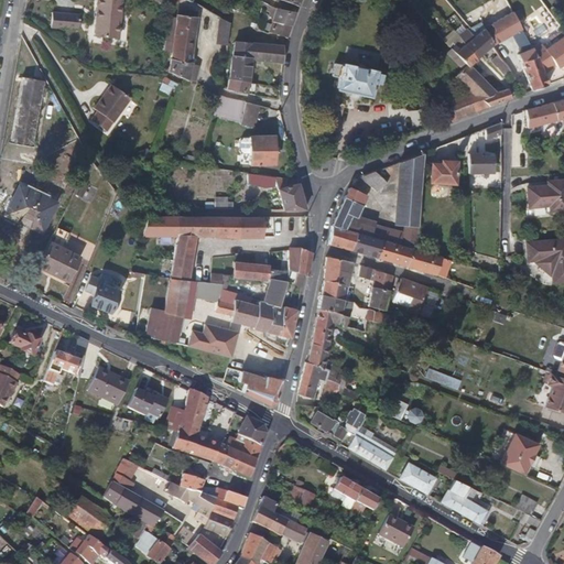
[(121,40),(129,1),(126,0),(104,0),(97,35),(121,40)]
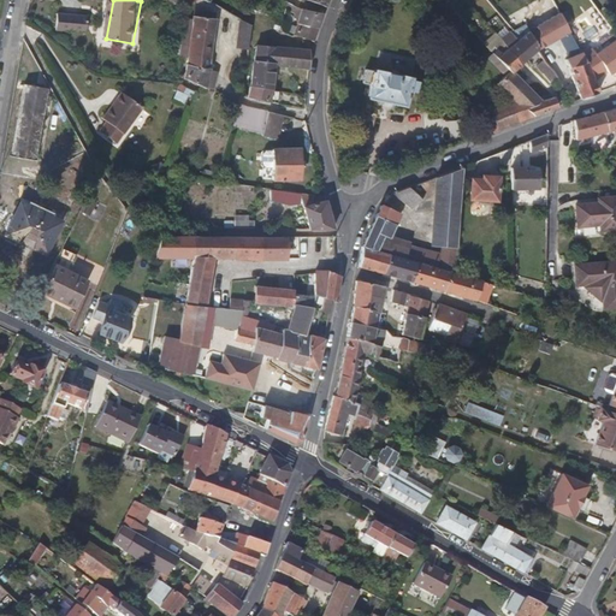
[(531,23),(523,27),(537,49),(543,63),(554,57),(548,46),(572,37),(555,7),(544,13),(549,21),(535,30),(531,23)]
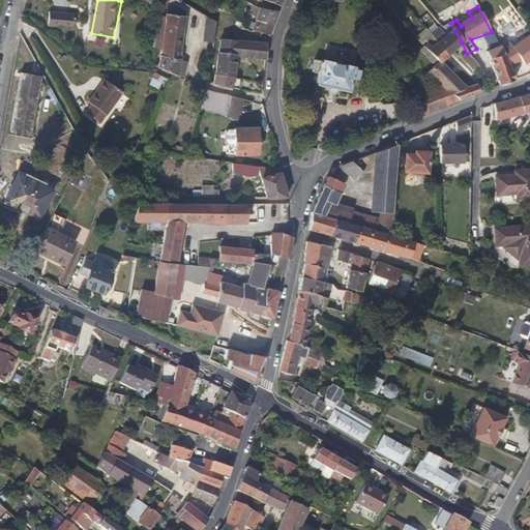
[(258,7),(255,20),(273,24),(277,10),(258,7)]
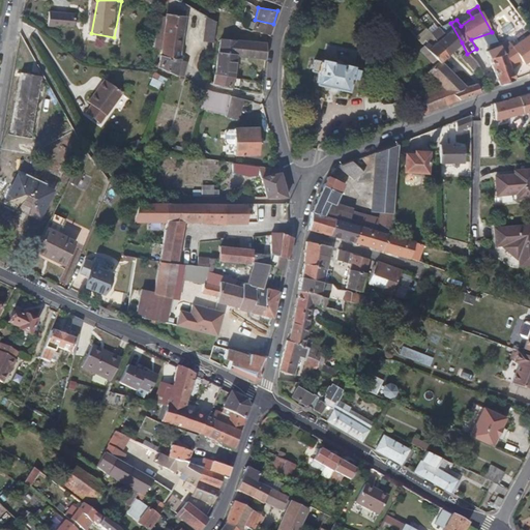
[(461,26),(472,18),(468,11),(457,20),(461,26)]
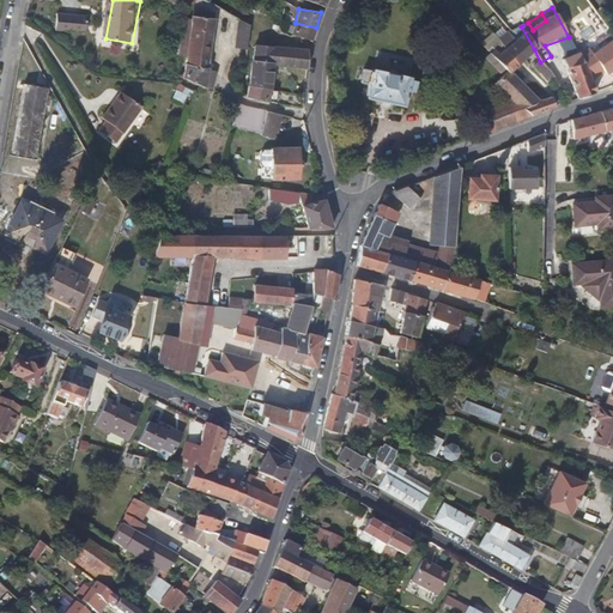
[(587,13),(574,18),(582,41),(595,36),(587,13)]
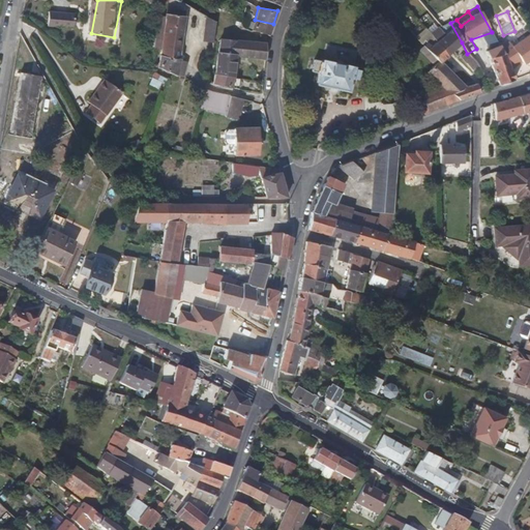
[(77,30),(79,17),(54,12),(51,26),(77,30)]
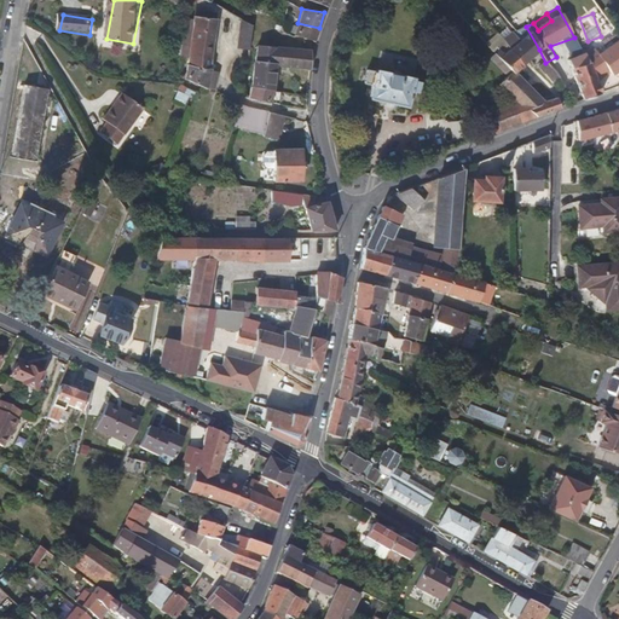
[(191,40),(210,44),(215,19),(192,16),(191,27),(191,40)]
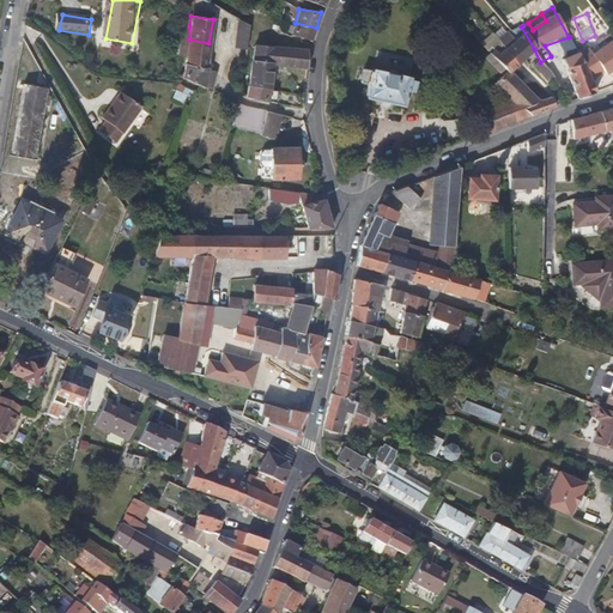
[(248,25),(238,20),(235,48),(246,49),(248,25)]
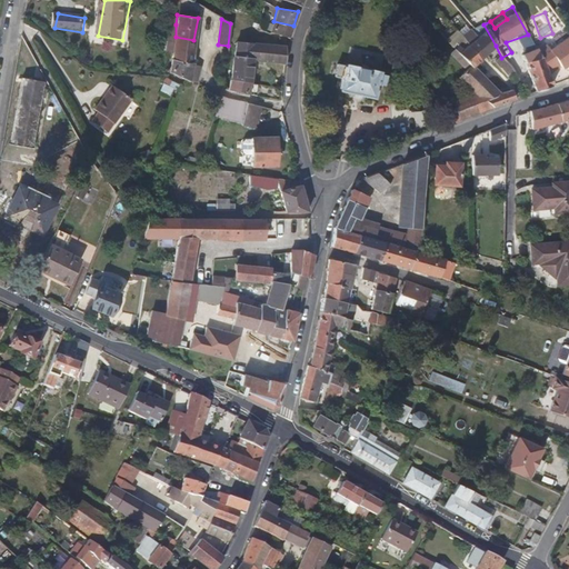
[(273,21),(270,31),(288,38),(293,26),(273,21)]
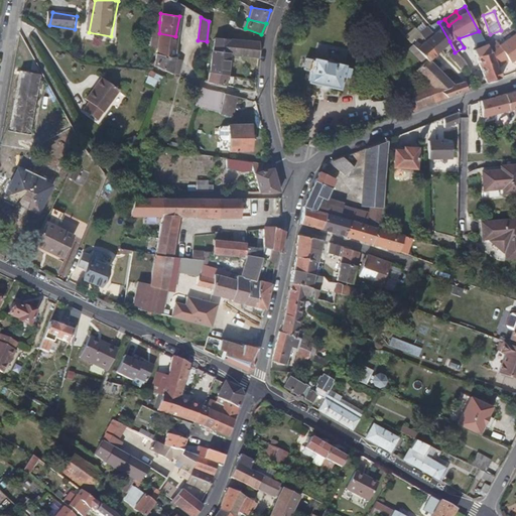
[(425,28),(442,48),(449,41),(438,22),(430,27),(427,29),(425,28)]
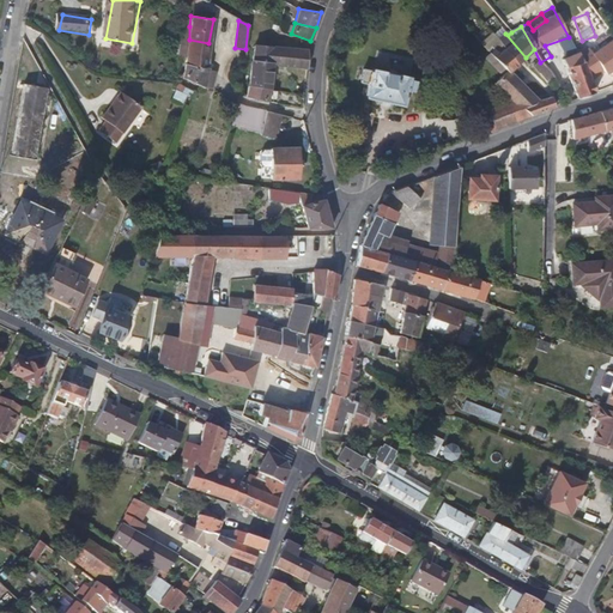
[(310,41),(291,34),(287,48),(308,50),(308,49),(310,41)]
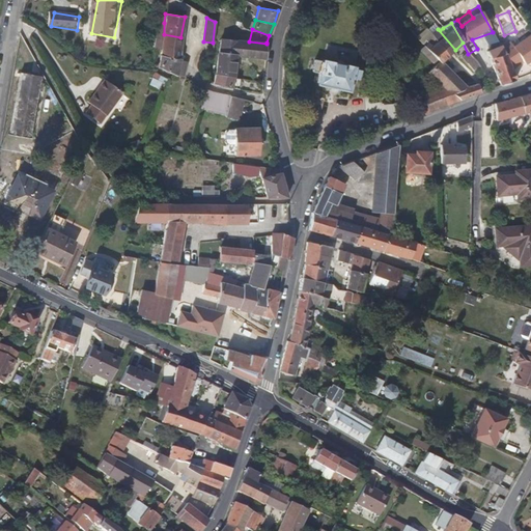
[(437,43),(447,56),(451,54),(455,50),(438,29),(430,34),(437,43)]
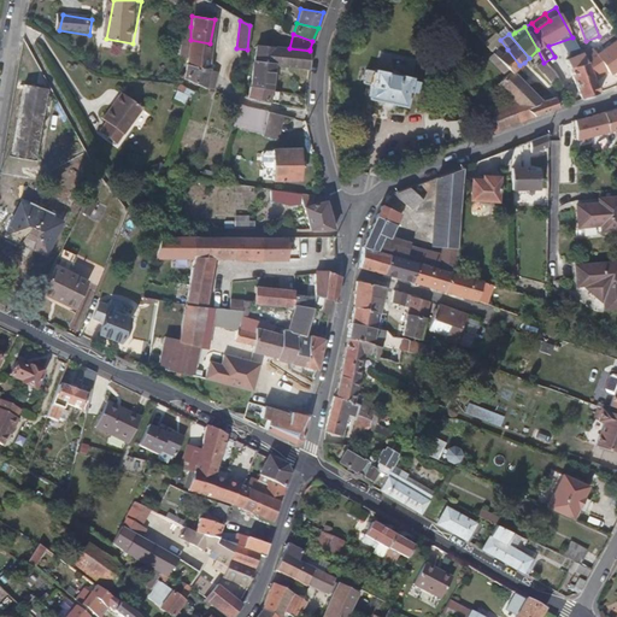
[(616,39),(595,56),(592,51),(582,56),(586,64),(587,63),(593,81),(605,72),(607,76),(615,71),(616,72),(616,71),(616,39)]
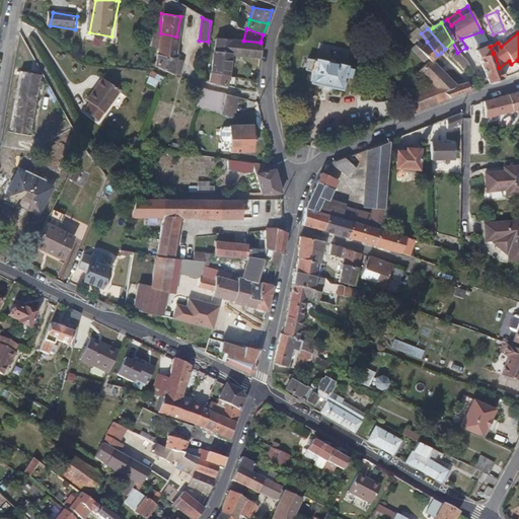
[(157,53),(157,54),(175,58),(174,56),(176,36),(160,33),(157,53)]
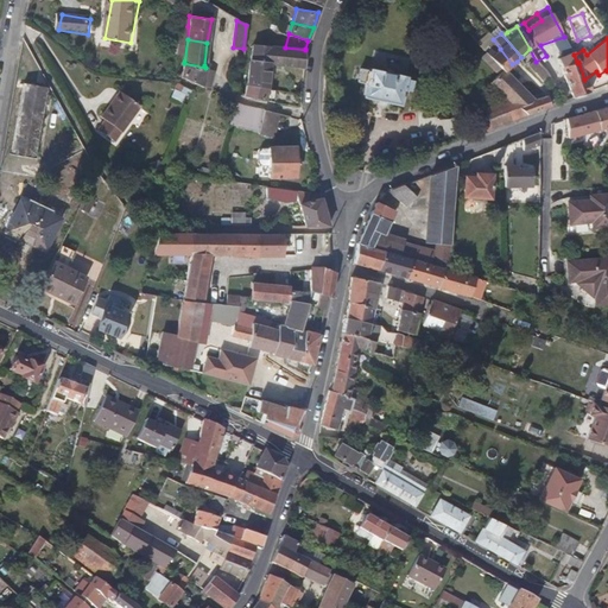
[(268,64),(271,63),(276,64),(277,48),(272,46),(251,44),(247,77),(267,80),(268,64)]
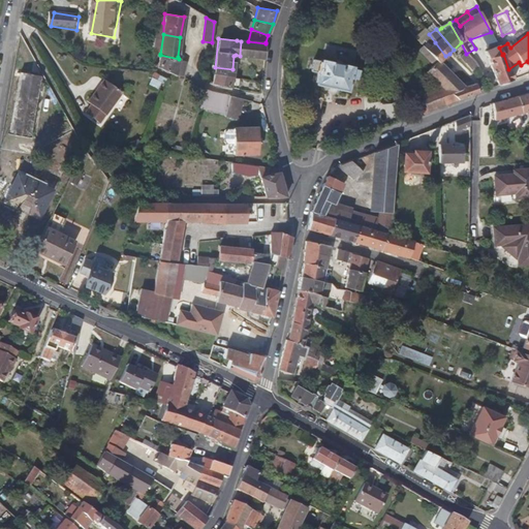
[(248,41),(241,41),(240,56),(250,58),(265,59),(266,43),(248,41)]
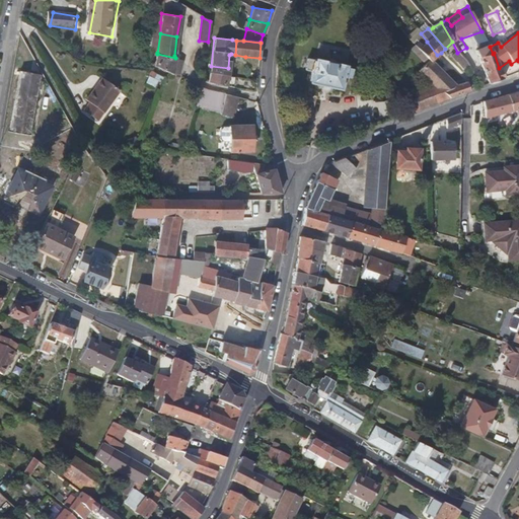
[(437,55),(427,42),(422,46),(419,43),(415,46),(422,53),(429,61),(429,60),(431,61),(437,55)]
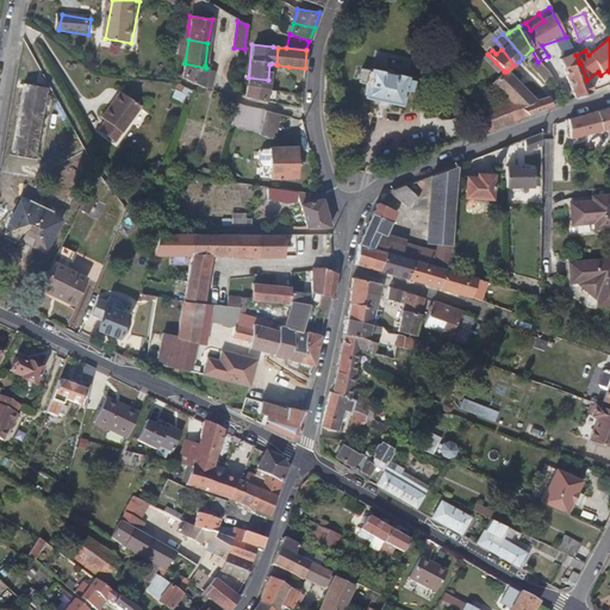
[(492,66),(496,62),(487,54),(483,58),(491,67),(492,66)]
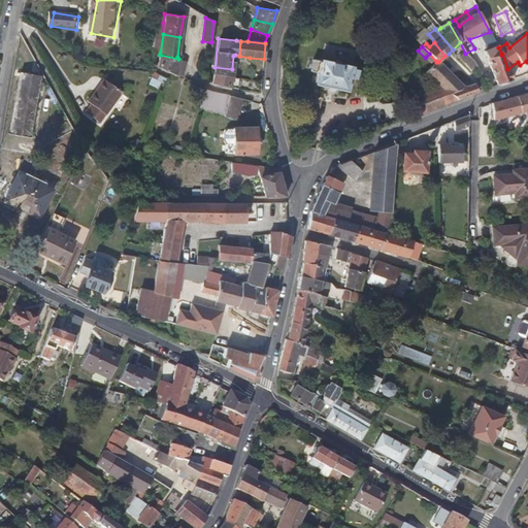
[(497,86),(513,80),(507,69),(502,54),(501,55),(498,47),(497,46),(484,53),(497,86)]
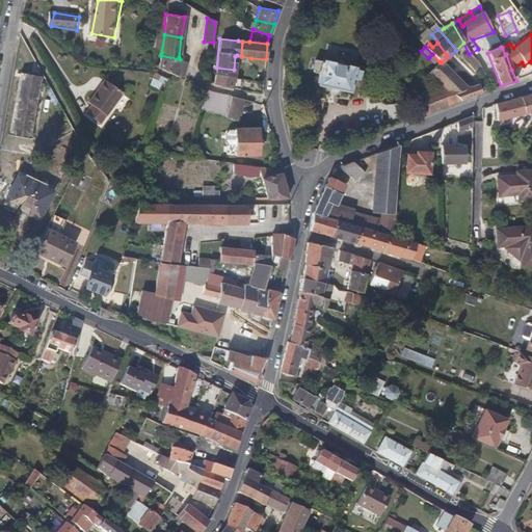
[(432,54),(429,57),(436,65),(440,62),(432,54)]
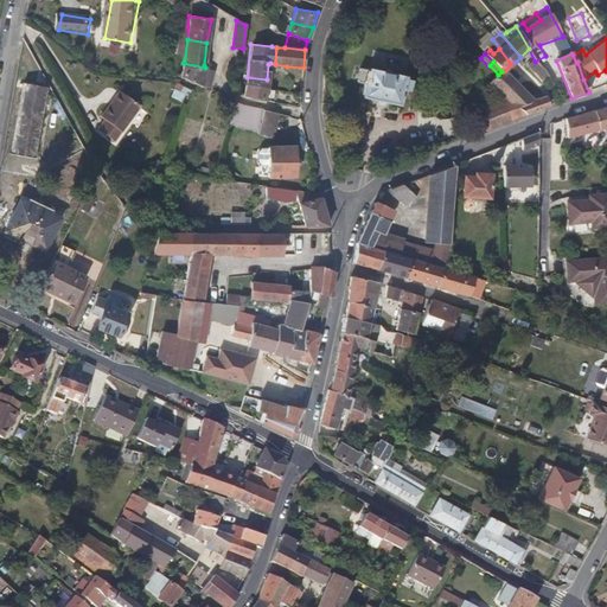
[(204,71),(205,68),(184,63),(180,84),(192,85),(200,87),(204,71)]
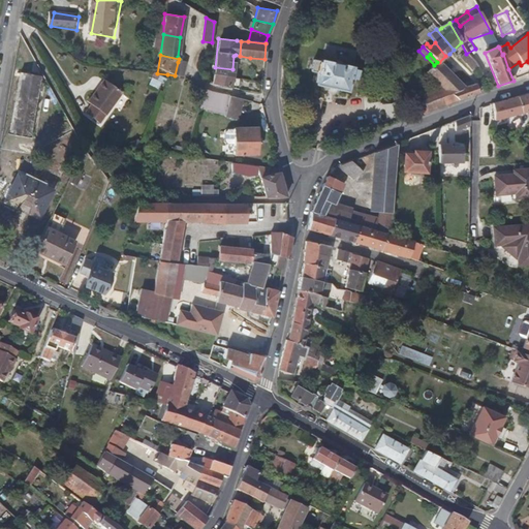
[(317,73),(320,62),(312,60),(309,72),(317,73)]
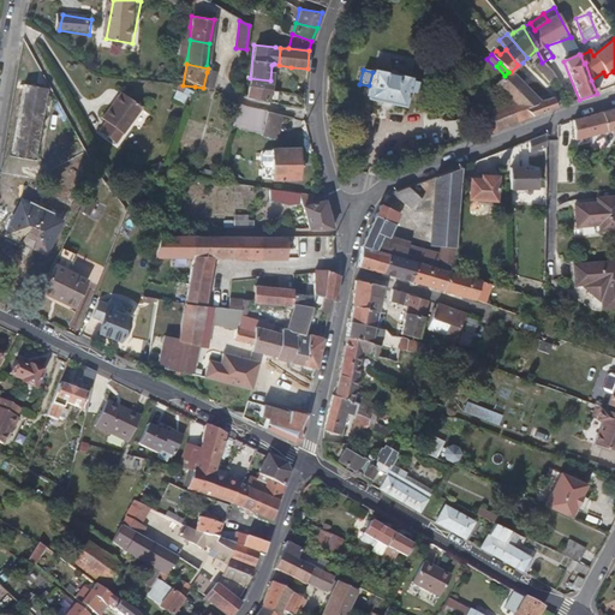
[(372,72),(369,85),(366,99),(402,107),(407,91),(410,81),(410,79),(372,70),(372,72)]
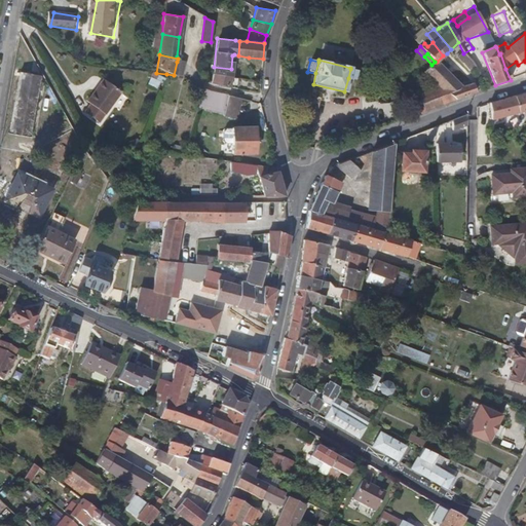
[(435,61),(435,62),(431,65),(422,73),(440,87),(449,76),(441,67),(437,62),(435,61)]
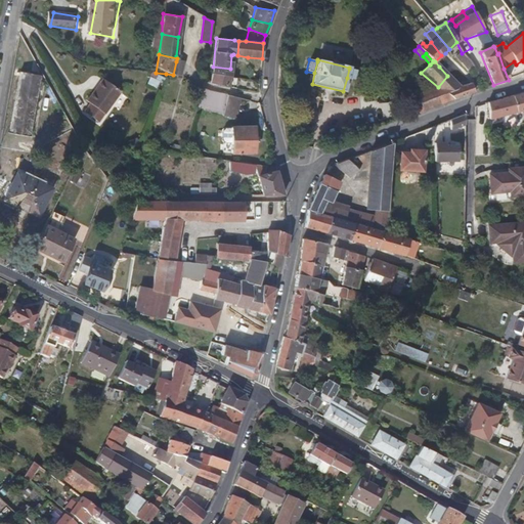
[(181,62),(176,61),(173,75),(179,76),(181,62)]
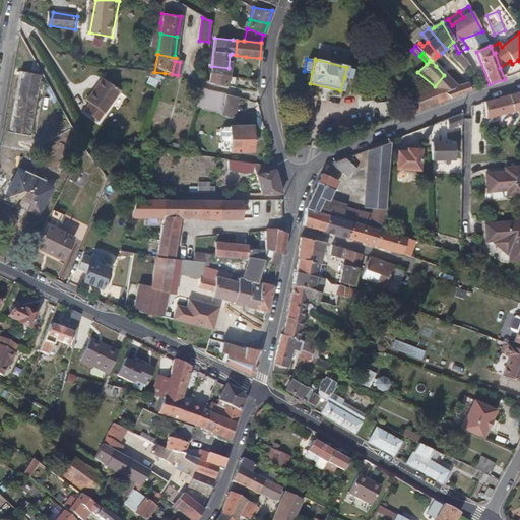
[(228,76),(229,68),(211,66),(209,74),(228,76)]
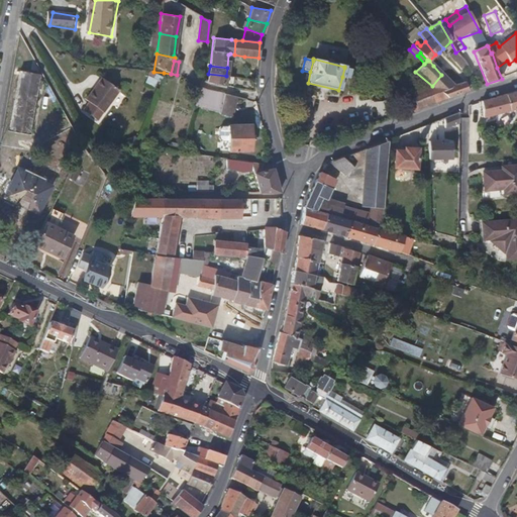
[(344,68),(342,77),(348,78),(350,69),(344,68)]
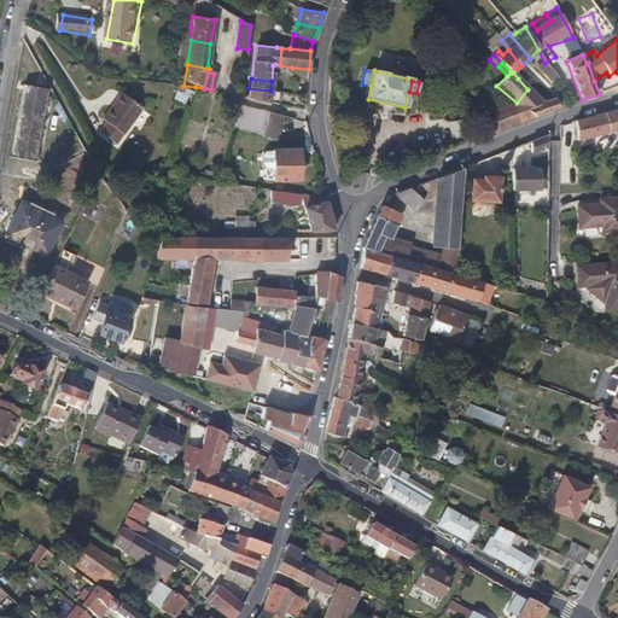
[(31,162),(44,91),(21,86),(9,157),(31,162)]
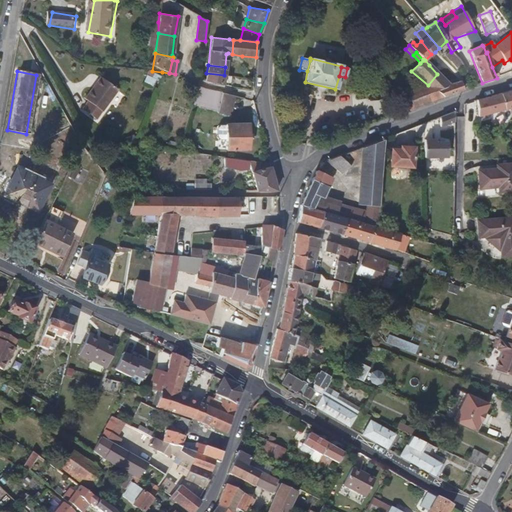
[(223,85),(224,75),(206,73),(205,80),(205,81),(223,85)]
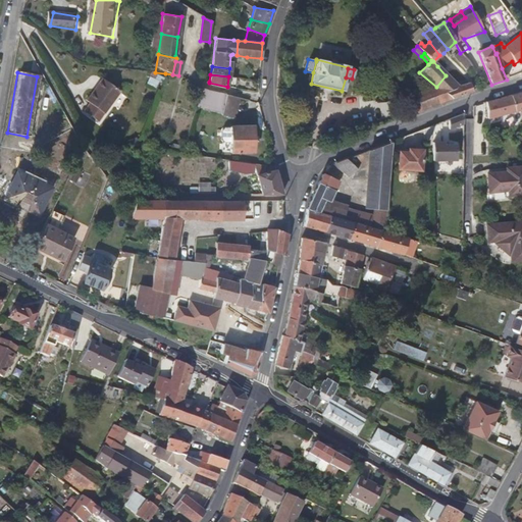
[(446,75),(436,87),(442,91),(457,87),(454,83),(446,75)]
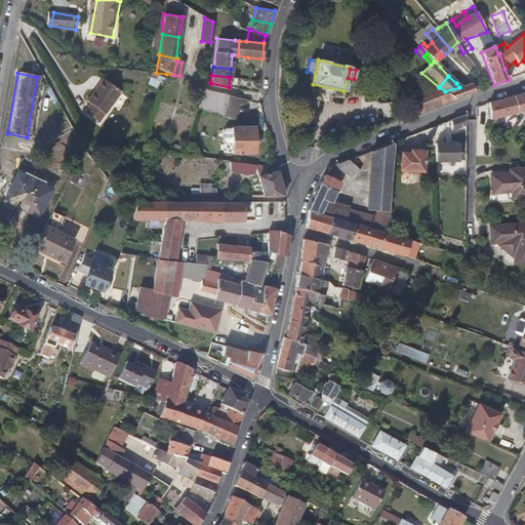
[(122,93),(105,80),(88,102),(91,104),(85,113),(101,123),(122,93)]
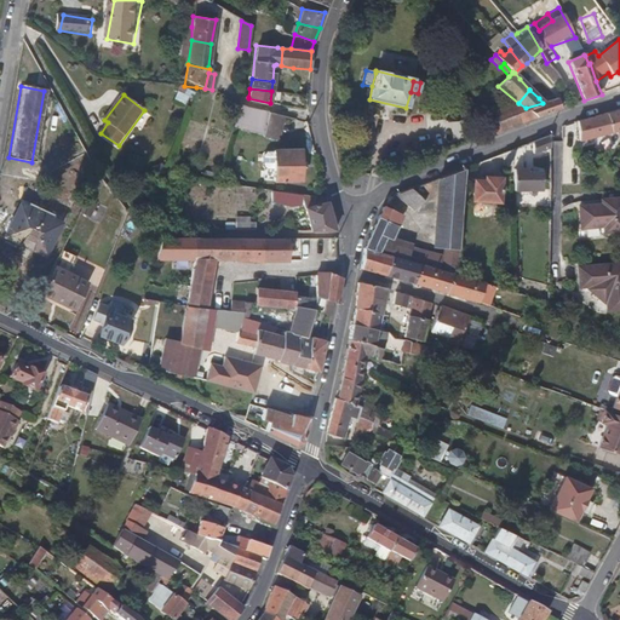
[(543,103),(526,108),(537,118),(560,109),(556,98),(543,103)]
